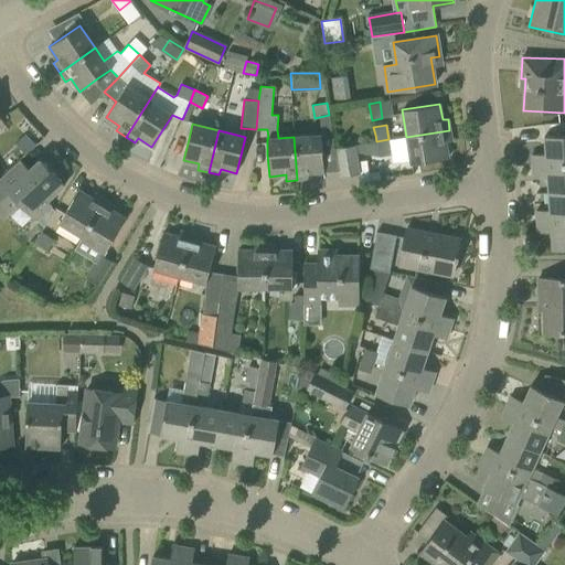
[(449,130),(406,137),(411,163),(448,158),(446,141),(451,140),(449,130)]
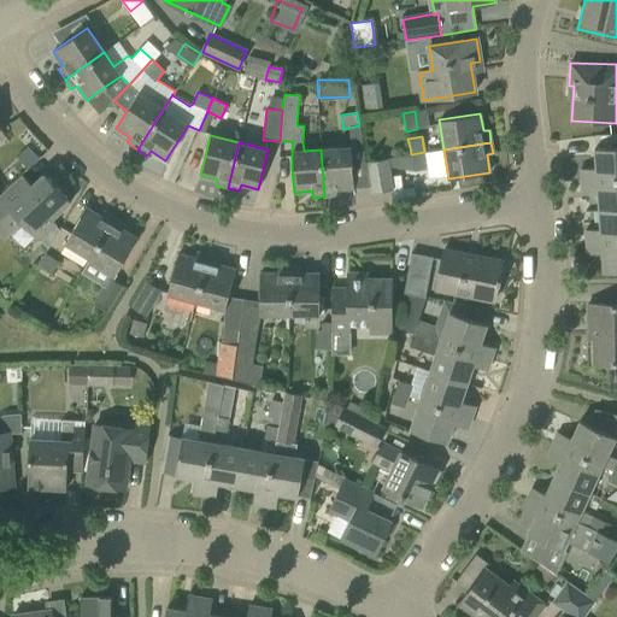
[(581,169),(581,181),(616,177),(616,146),(594,148),(595,168),(581,169)]
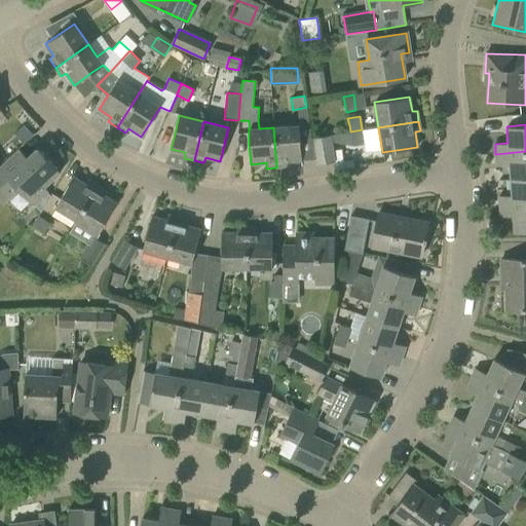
[(23,125),(14,134),(24,144),(32,136),(23,125)]
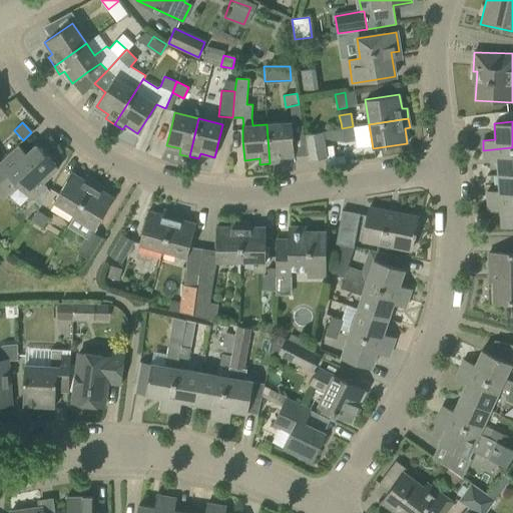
[(292,122),(267,124),(270,163),(280,162),(280,157),(294,156),(293,136),(292,122)]
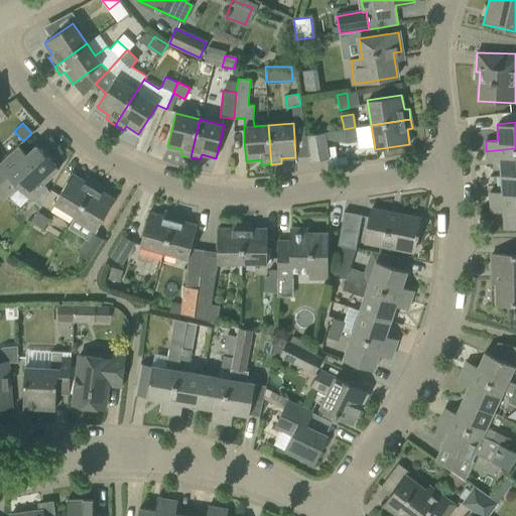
[(357,141),(355,127),(344,129),(325,133),(326,139),(346,143),(357,141)]
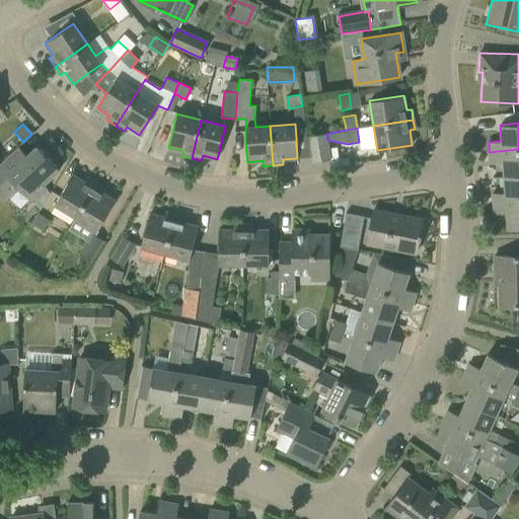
[(309,143),(312,162),(330,159),(327,140),(326,134),(308,136),(309,143)]
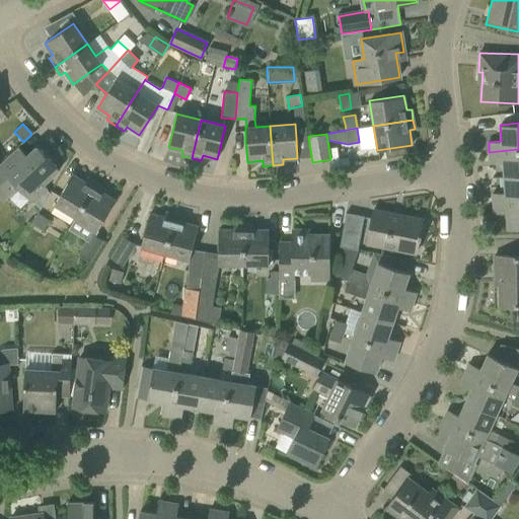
[(44,184),(59,170),(38,146),(26,156),(18,147),(0,163),(0,200),(2,203),(17,189),(30,203),(47,189),(44,184)]
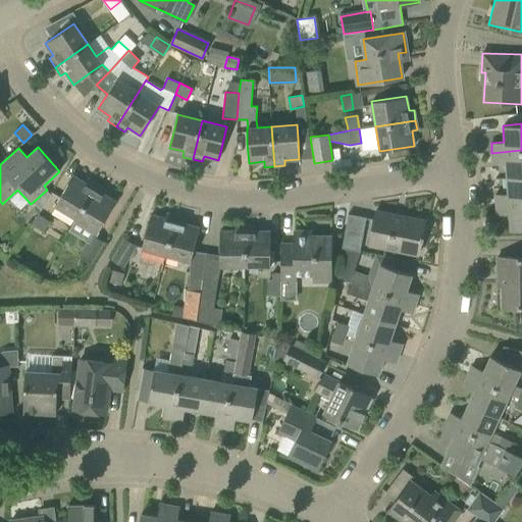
[(506,162),(507,178),(521,176),(521,150),(491,153),(492,163),(506,162)]
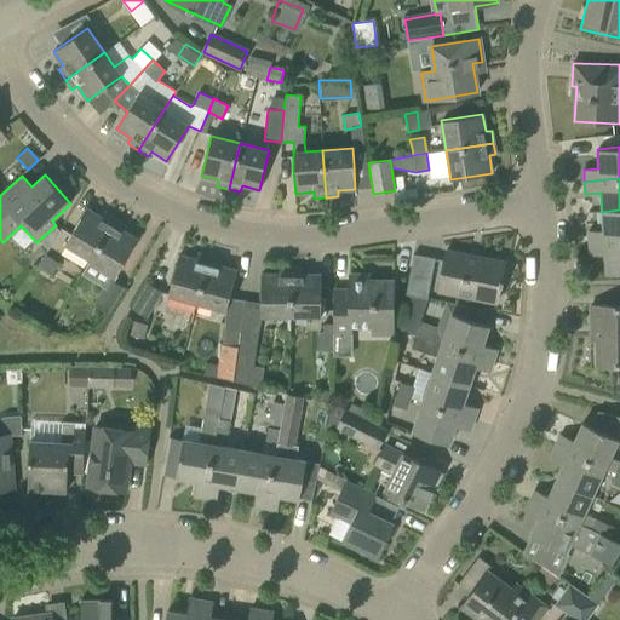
[(65,245),(91,259),(115,218),(104,212),(102,218),(86,208),(65,245)]
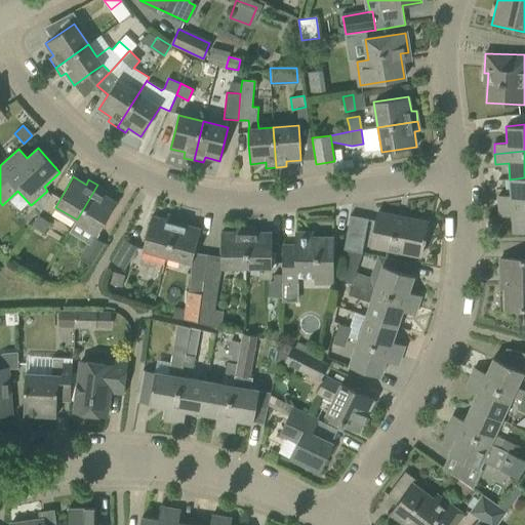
[(497,196),(498,206),(524,204),(524,177),(510,179),(511,195),(497,196)]
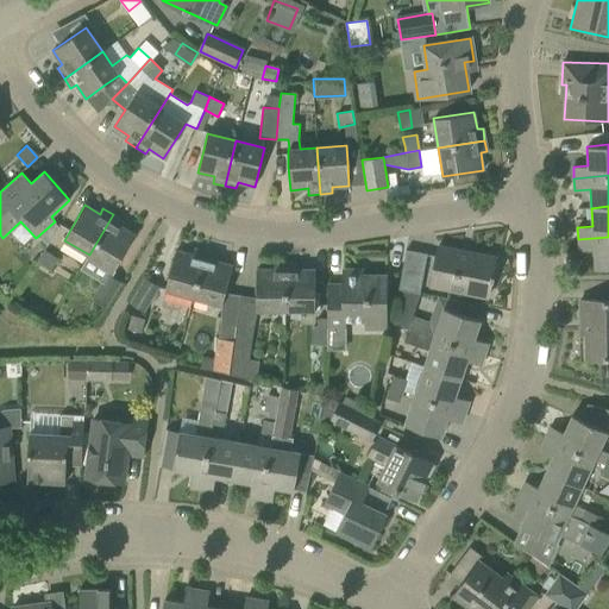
[(113,214),(89,255),(114,270),(136,236),(120,226),(124,221),(113,214)]
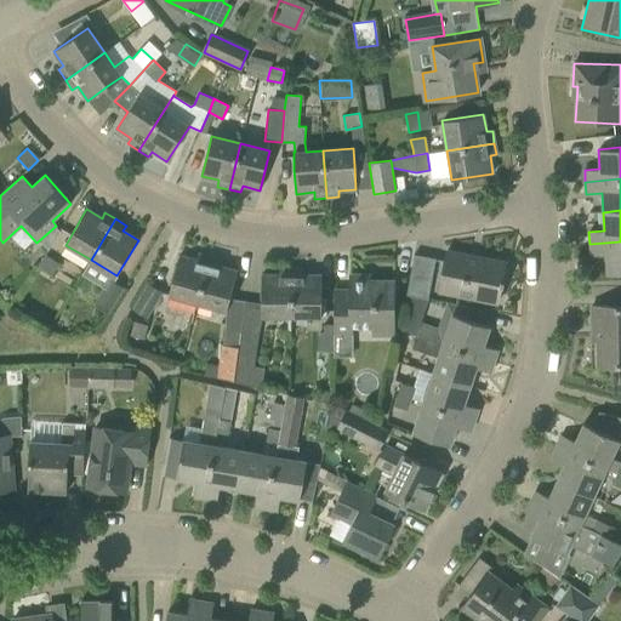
[(620,241),(590,244),(591,256),(605,255),(608,274),(620,273),(620,241)]
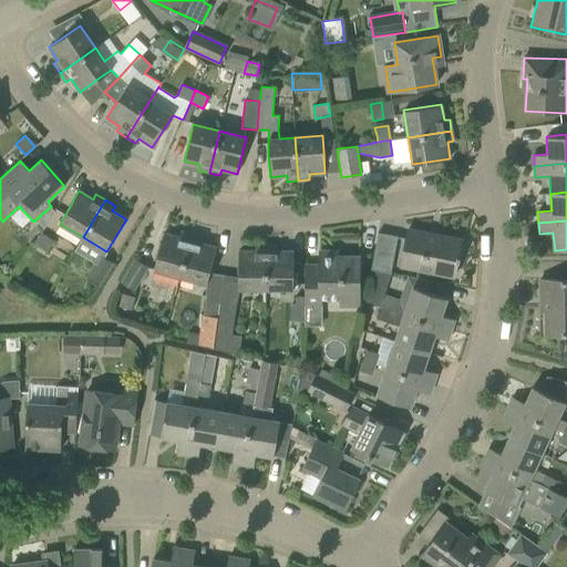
[(403,250),(400,267),(432,272),(454,277),(456,261),(460,261),(461,256),(457,256),(461,239),(408,229),(403,250)]
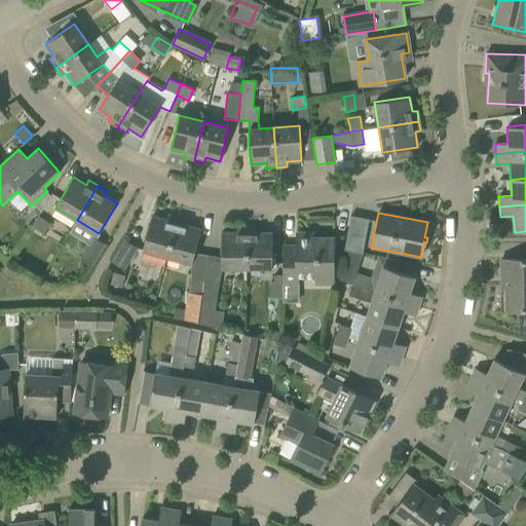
[(143,250),(166,257),(178,218),(167,215),(166,220),(152,216),(143,250)]
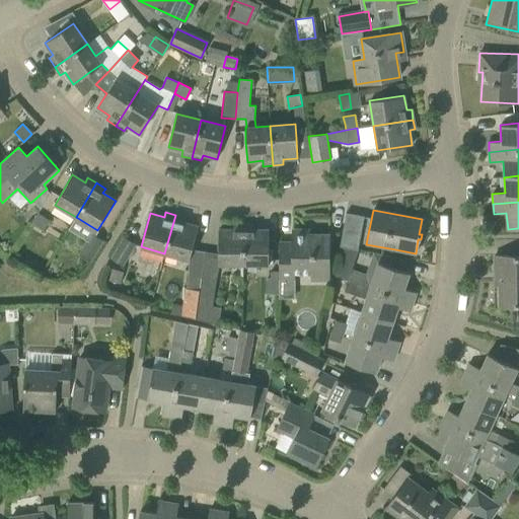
[(340,246),(358,249),(364,216),(346,213),(340,246)]
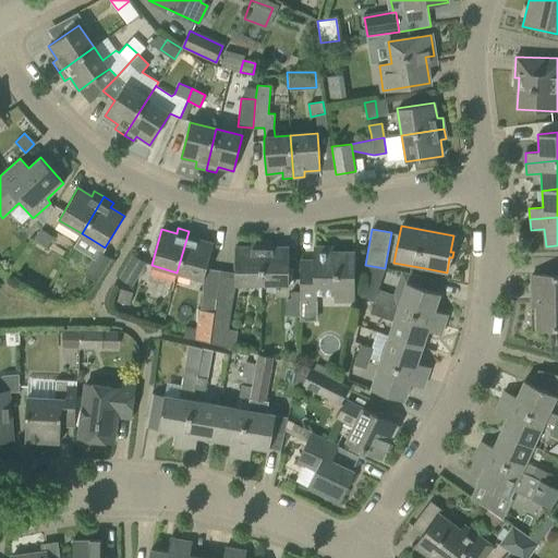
[(34,240),(46,247),(52,238),(40,230),(34,240)]
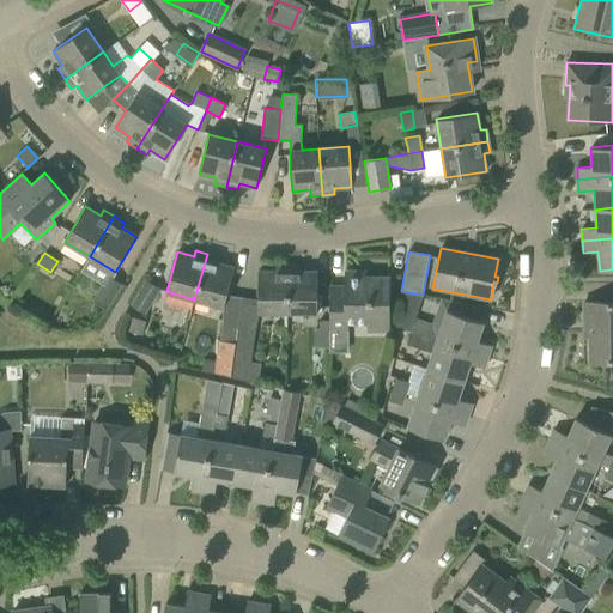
[(207,254),(194,299),(223,307),(228,291),(234,267),(217,263),(219,256),(207,254)]
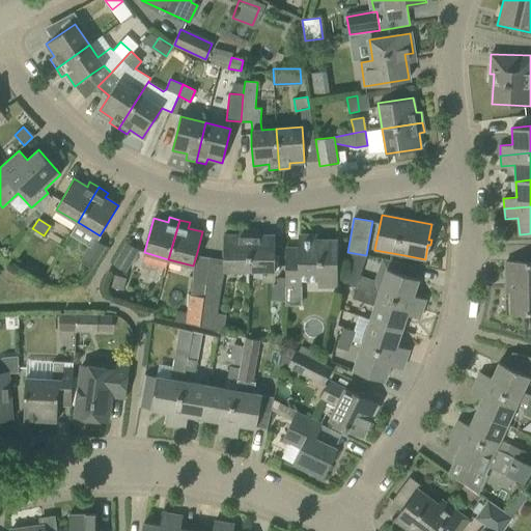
[(223,270),(249,271),(249,229),(239,229),(239,234),(223,234),(223,270)]
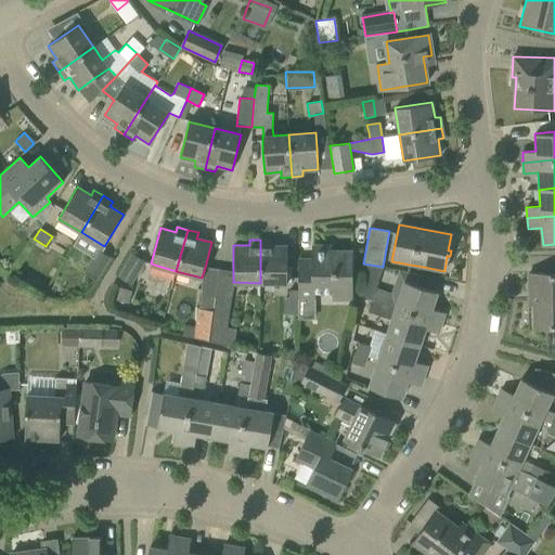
[(260,240),(260,283),(287,283),(287,245),(271,245),(271,240),(260,240)]
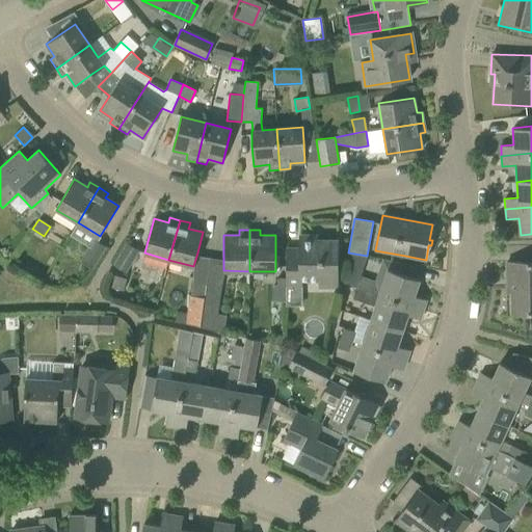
[(337,262),(337,241),(316,241),(316,236),(299,236),(299,249),(286,249),(286,287),(301,287),(301,282),(318,282),(318,287),(337,287),(337,262)]
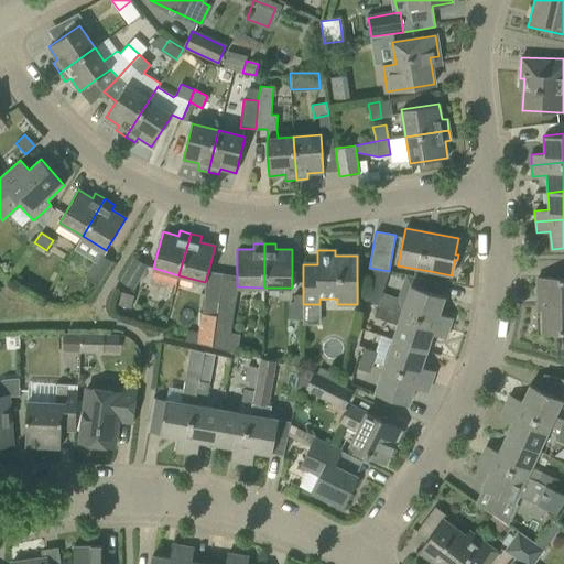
[(85,278),(98,284),(111,261),(99,253),(85,278)]
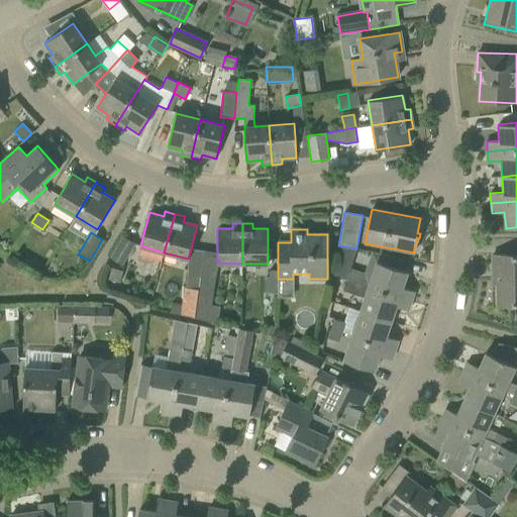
[(110,257),(121,265),(134,243),(123,236),(110,257)]
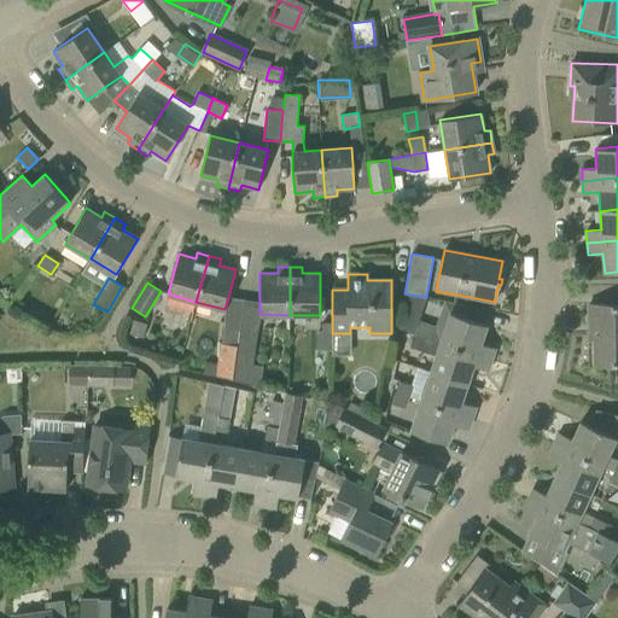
[(617,363),(617,304),(588,305),(588,326),(594,326),(594,365),(617,363)]
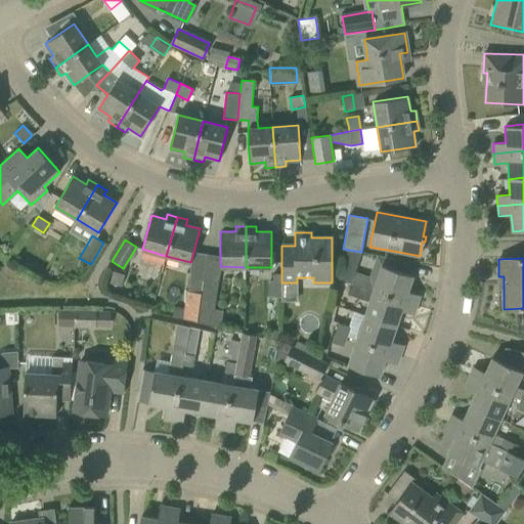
[(354,272),(351,284),(417,305),(420,296),(407,291),(412,275),(382,265),(377,280),(354,272)]
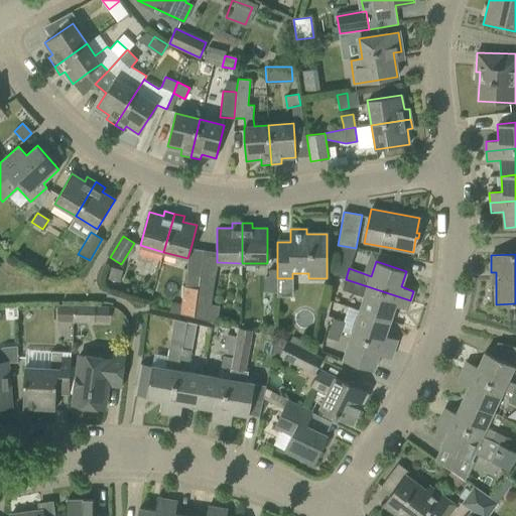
[(108,278),(119,281),(122,270),(111,267),(108,278)]
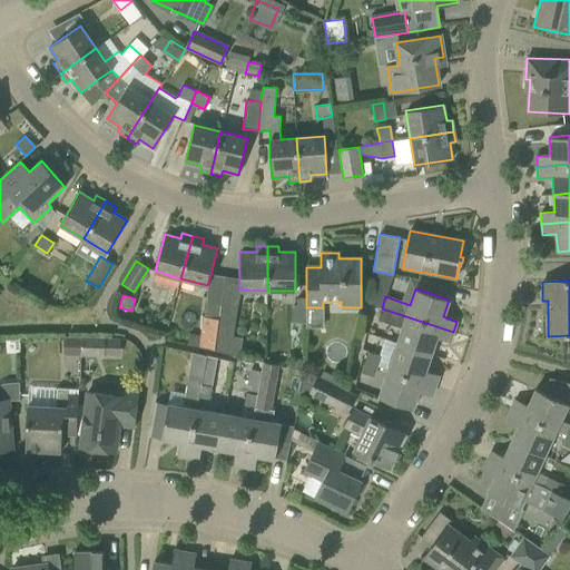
[(204,316),(219,318),(220,306),(206,304),(204,316)]
